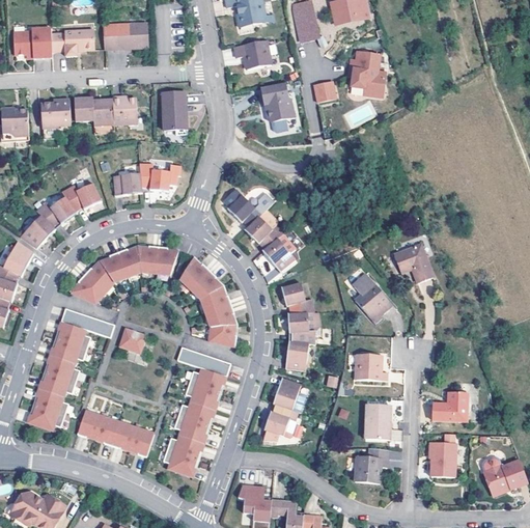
[(266,16),(262,0),(225,0),(227,7),(239,5),(240,10),(240,16),(239,19),(240,23),(253,21),(254,25),(262,23),(266,16)]
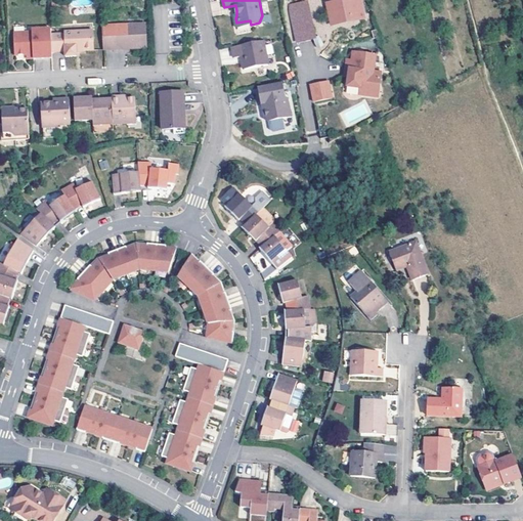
[(328,4),(332,24),(362,17),(359,0),(335,0),(336,2),(328,4)]
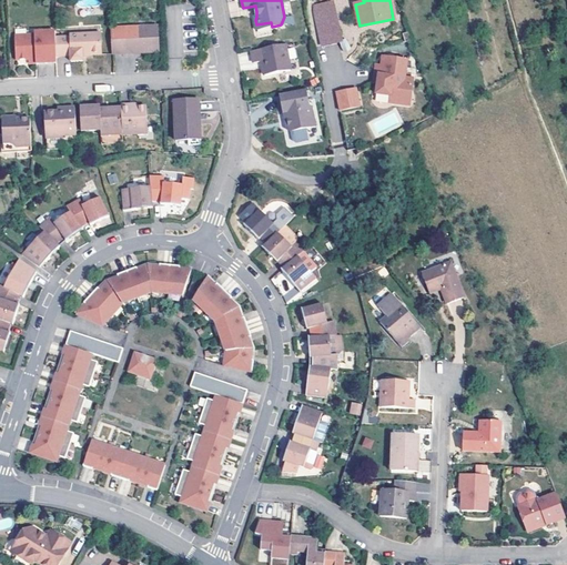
[(313,6),(321,44),(341,40),(333,1),(313,6)]
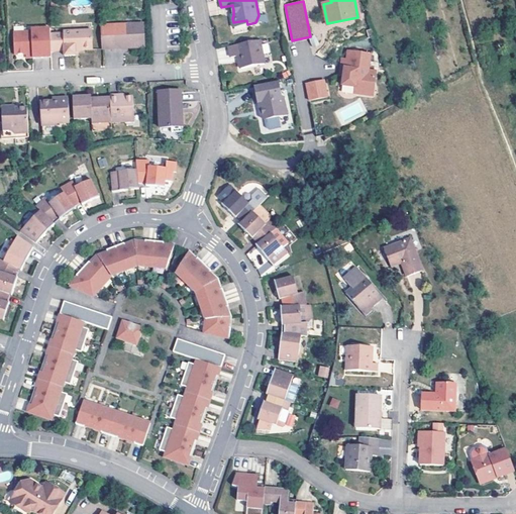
[(259,15),(255,22),(268,20),(267,13),(259,15)]
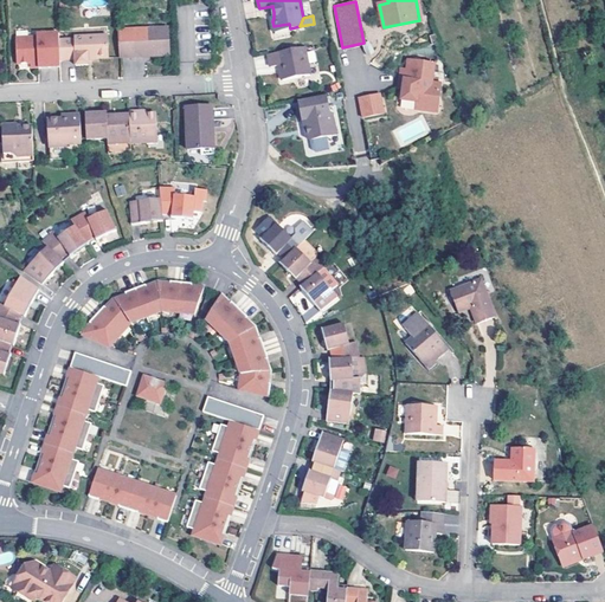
[(134,54),(143,53),(143,50),(155,49),(156,53),(168,53),(167,25),(133,26),(134,54)]
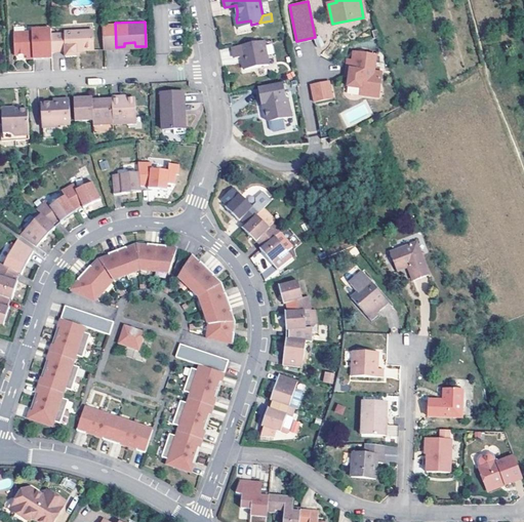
[(49,33),(49,27),(30,28),(30,30),(10,31),(10,51),(25,51),(31,50),(31,54),(50,54),(50,49),(49,33)]
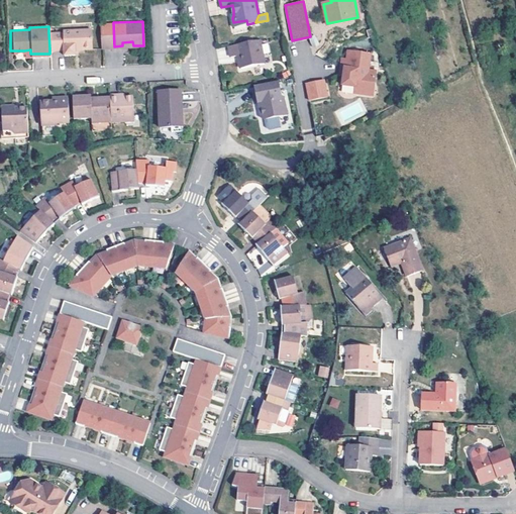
[(48,32),(49,48),(63,47),(63,54),(74,53),(73,47),(76,47),(91,46),(90,28),(62,29),(62,31),(48,32)]
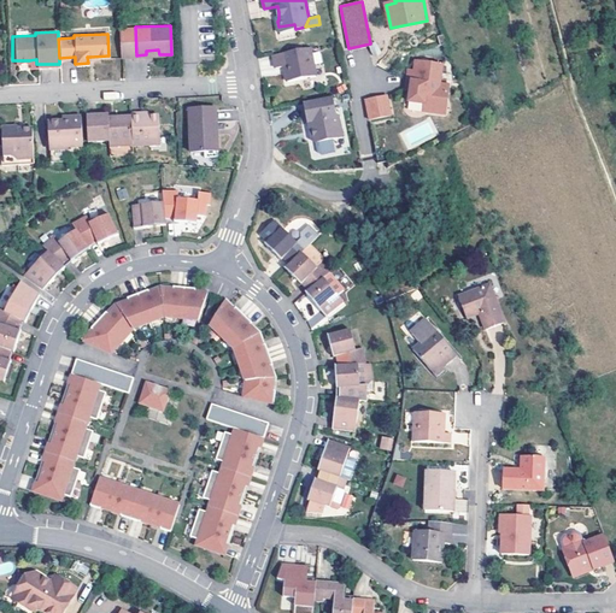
[(288,71),(285,71),(287,81),(316,74),(311,45),(271,53),(275,66),(283,65),(287,64),(287,66),(288,71)]
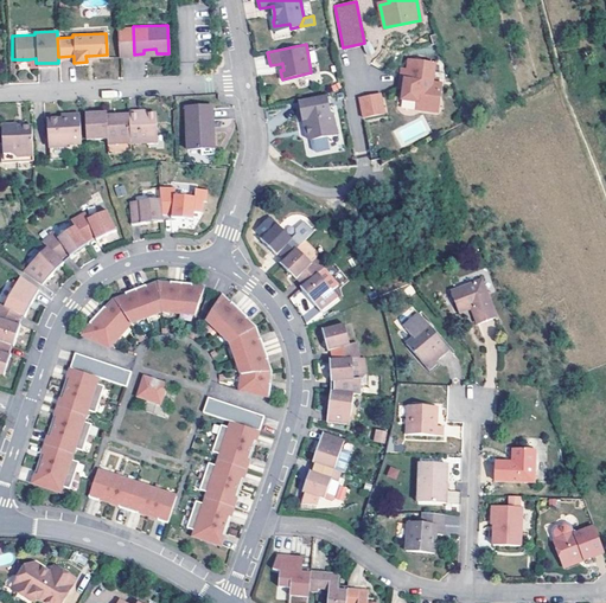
[(401,69),(399,88),(402,88),(401,98),(418,101),(416,108),(438,110),(441,82),(432,81),(434,62),(408,59),(407,69),(401,69)]
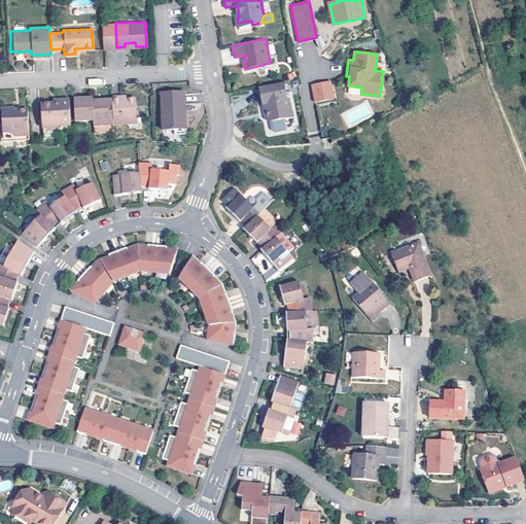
[(311,83),(314,100),(332,96),(329,79),(311,83)]
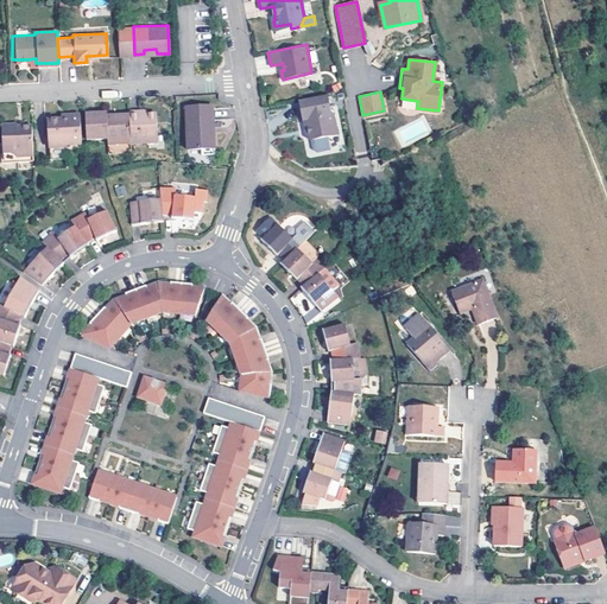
[(326,94),(298,99),(301,116),(305,116),(305,120),(307,124),(303,127),(304,134),(307,137),(308,138),(309,138),(311,138),(326,135),(335,133),(332,112),(329,112),(326,94)]
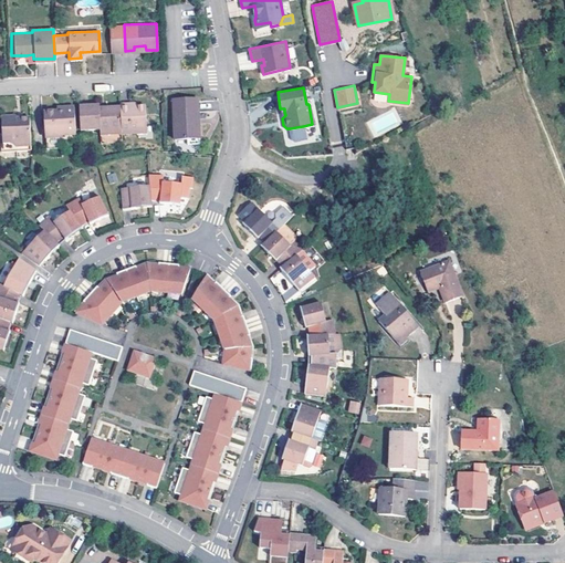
[(186,136),(200,136),(198,96),(173,97),(174,137),(186,136)]
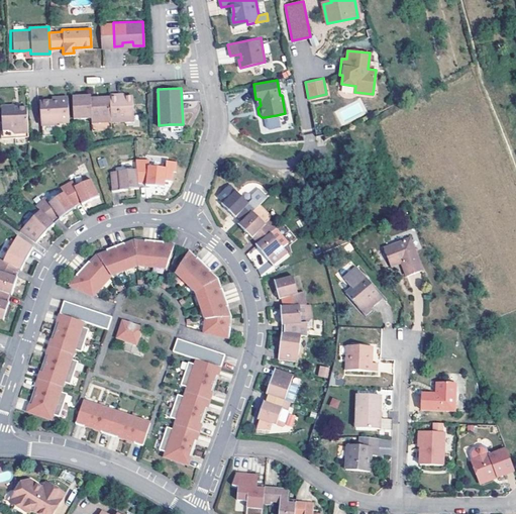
[(134,95),(125,96),(122,96),(118,96),(118,93),(110,93),(110,96),(111,120),(134,119),(134,95)]
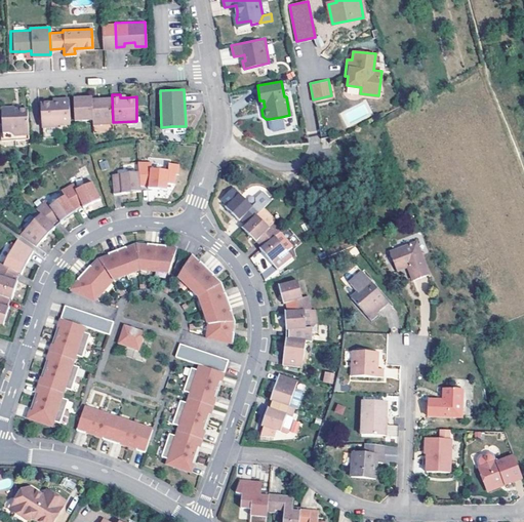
[(113,122),(112,97),(94,98),(92,99),(92,96),(75,97),(76,119),(93,118),(94,122),(113,122)]
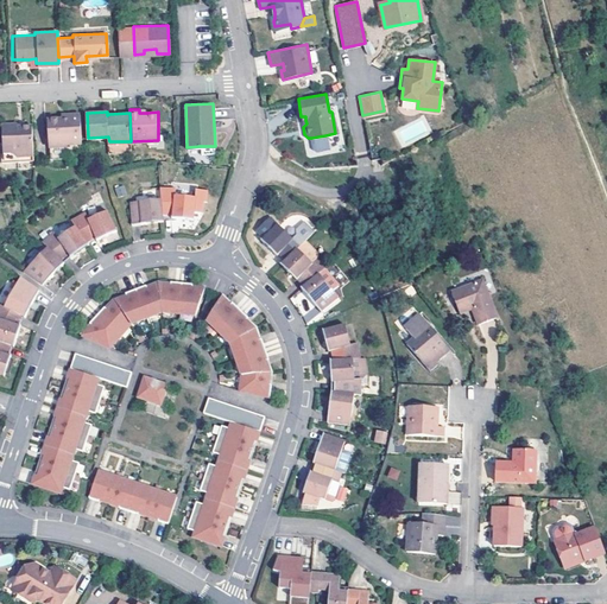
[(70,148),(82,147),(80,113),(69,113),(69,118),(67,118),(62,118),(48,119),(49,157),(71,157),(70,148)]
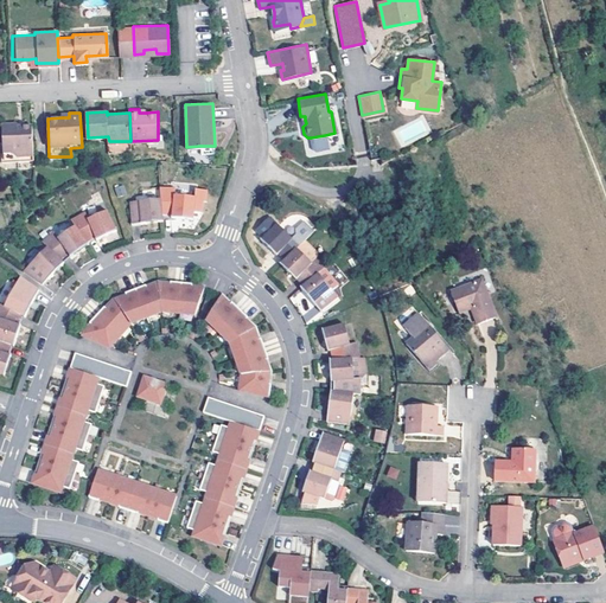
[(1,124),(2,154),(17,153),(17,156),(33,155),(31,126),(17,127),(17,124),(1,124)]
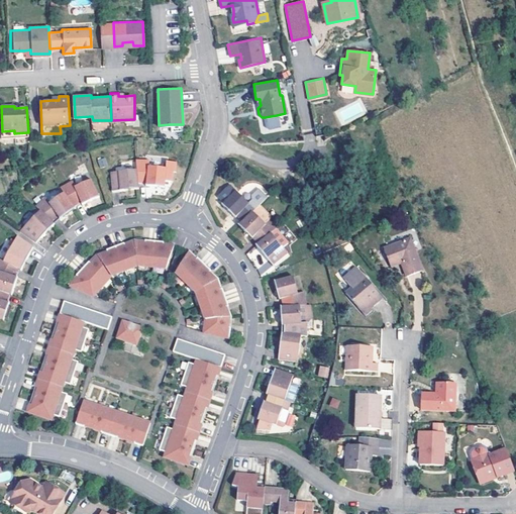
[(277,115),(265,117),(263,117),(264,125),(267,127),(279,126),(277,115)]
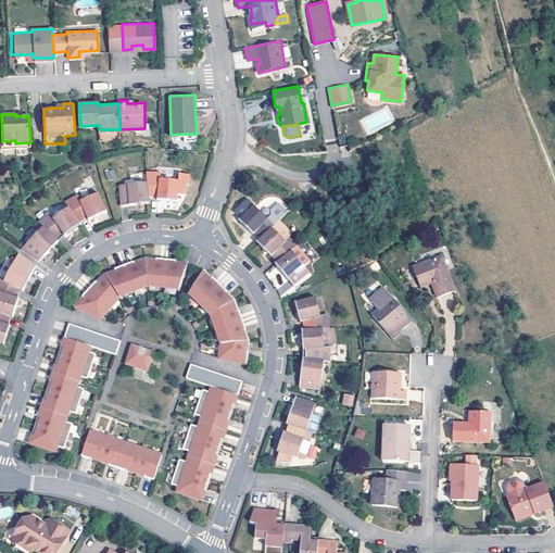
[(160,168),(146,168),(147,179),(148,195),(156,196),(156,198),(163,199),(176,200),(177,193),(185,193),(186,184),(189,184),(189,173),(178,172),(178,180),(160,177),(160,168)]
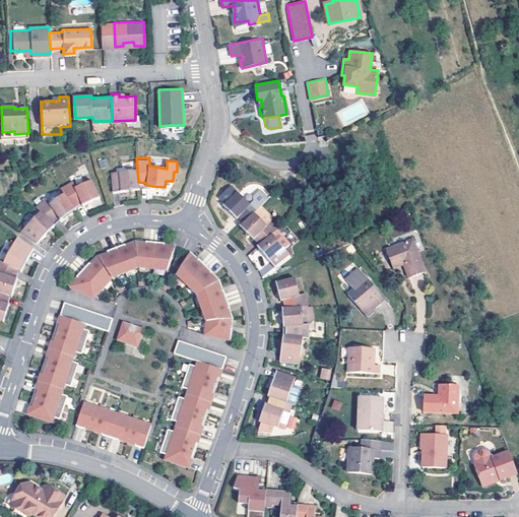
[(138,182),(137,168),(110,171),(112,190),(127,189),(138,188),(138,182)]
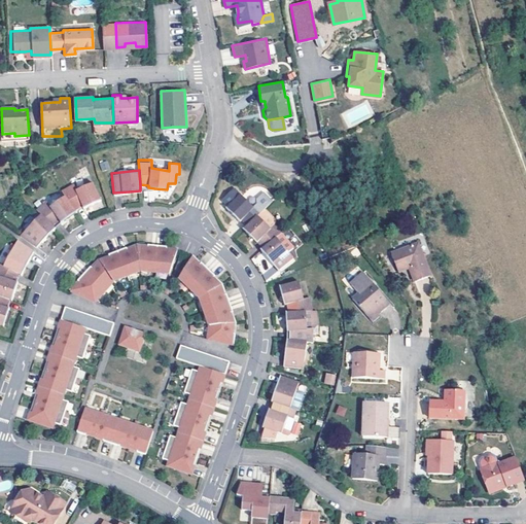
[(72,182),(60,189),(64,195),(73,208),(80,203),(82,205),(90,203),(100,198),(92,180),(75,187),(72,182)]
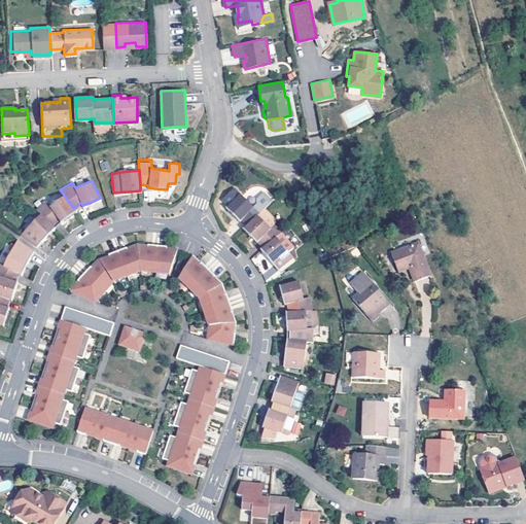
[(224,207),(226,210),(234,217),(236,219),(239,221),(241,219),(247,225),(264,207),(272,200),(263,191),(256,198),(255,202),(252,206),(239,193),(224,207)]
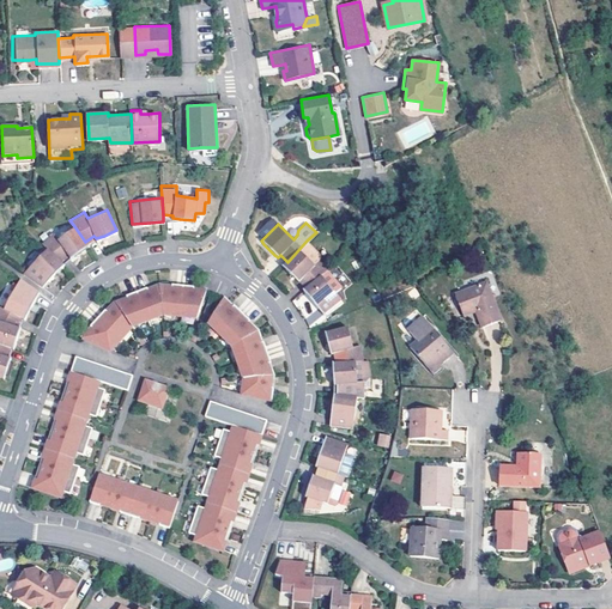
[(85,242),(74,226),(61,236),(56,231),(42,244),(47,249),(60,261),(67,255),(70,257),(88,245),(85,242)]
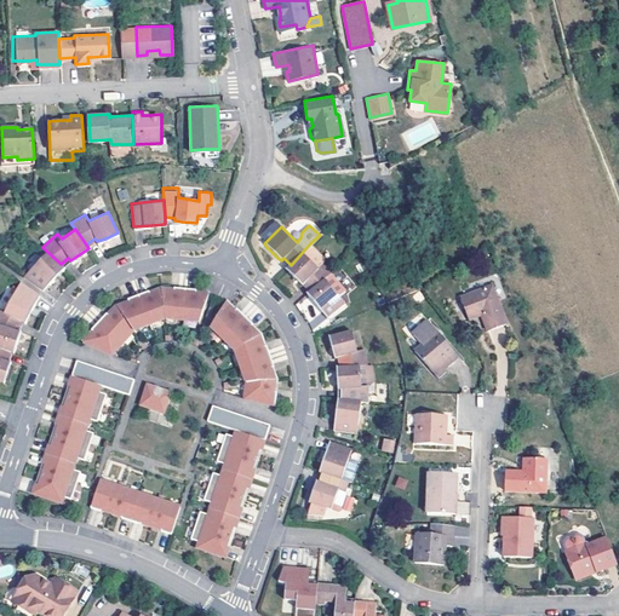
[(325,258),(310,243),(291,265),(287,269),(294,277),(302,283),(304,282),(310,289),(331,272),(330,271),(324,264),(324,263),(325,262),(325,258)]
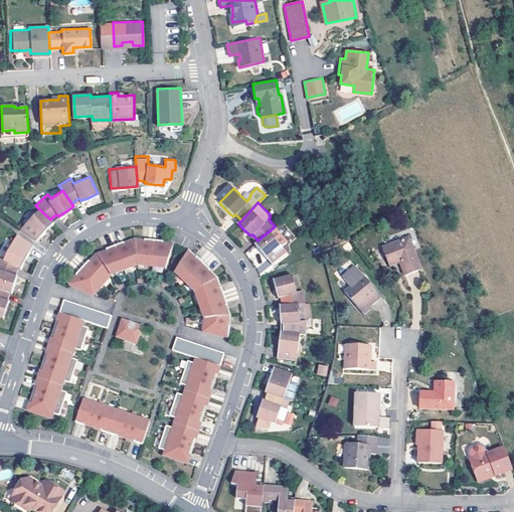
[(228,212),(221,205),(219,208),(227,217),(230,214),(228,212)]
